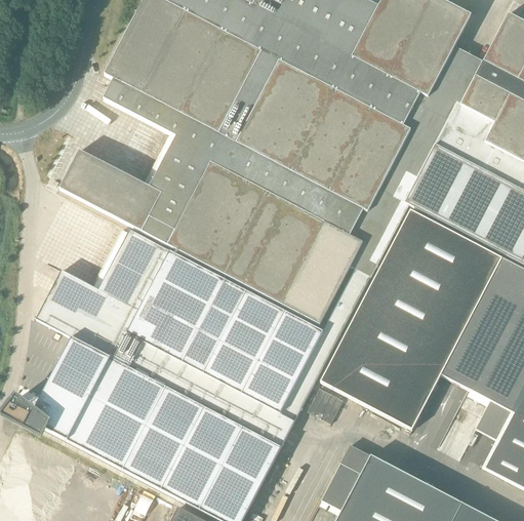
[(371,275),(409,203),(405,200),(457,101),(460,103),(483,58),(455,44),(472,13),(447,0),(381,0),(143,0),(105,73),(114,77),(104,96),(171,132),(146,183),(80,149),(61,187),(320,323),(351,265),(356,267),(370,275),(371,275)]
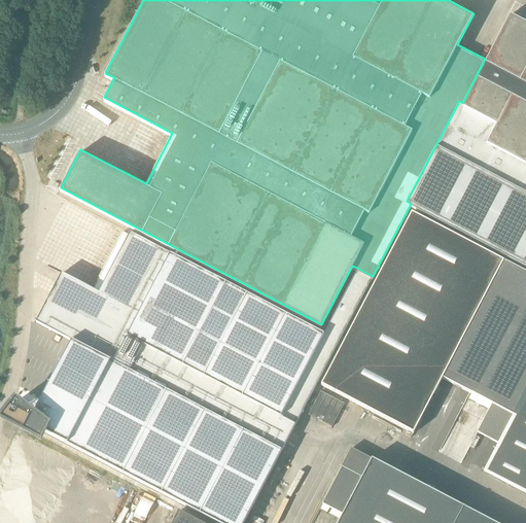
[(525,19),(511,11),(485,59),(462,103),(459,101),(407,201),(411,204),(525,263),(525,19)]
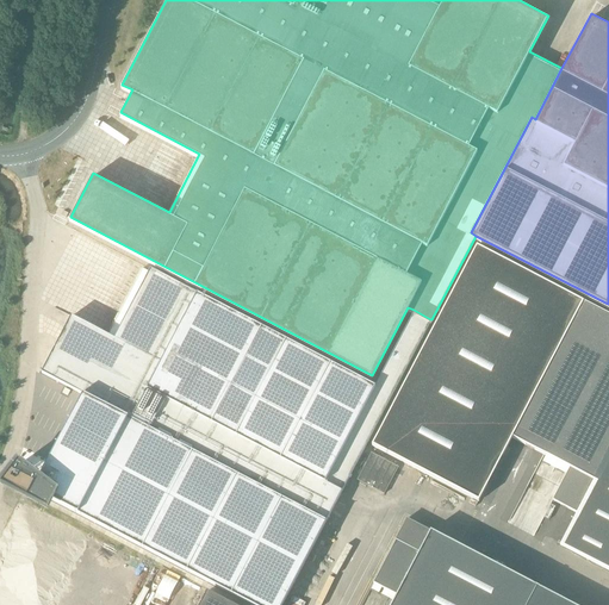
[(477,242),(372,441),(479,497),(510,437),(584,298),(477,242)]
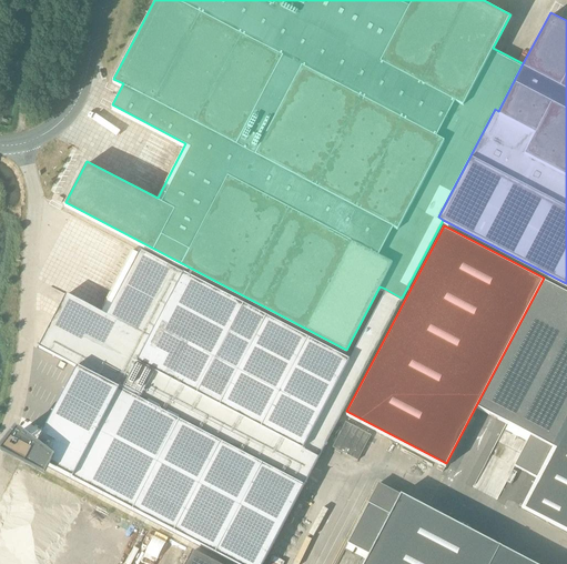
[(38,440),(31,453),(51,463),(243,563),(261,563),(401,298),(385,289),(350,356),(171,262),(173,259),(163,253),(161,258),(141,247),(140,250),(108,312),(101,309),(67,291),(52,320),(39,343),(78,364),(46,425),(38,440)]
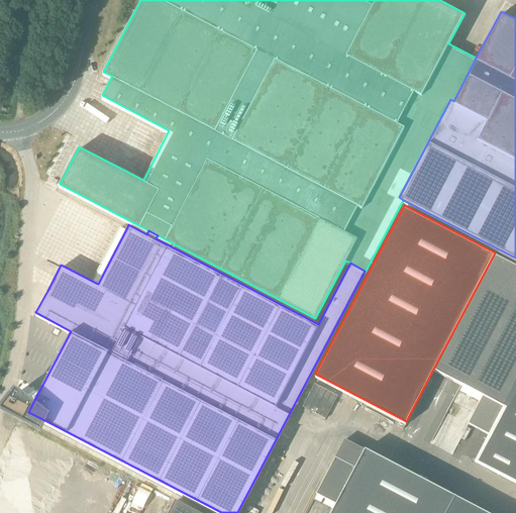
[(515,380),(476,457),(515,479),(515,380)]
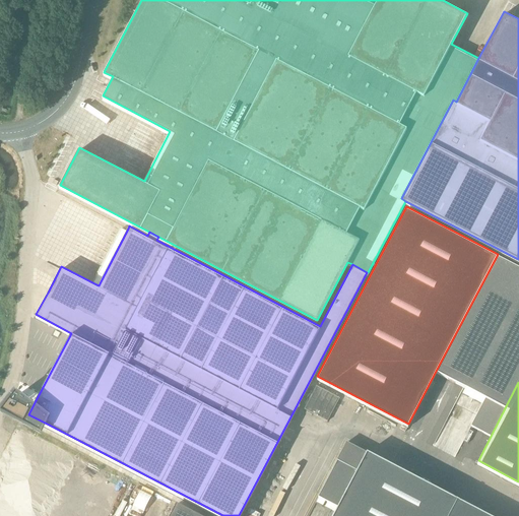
[(0,410),(42,435),(47,424),(51,415),(35,402),(17,389),(16,389),(3,406),(0,409),(0,410)]
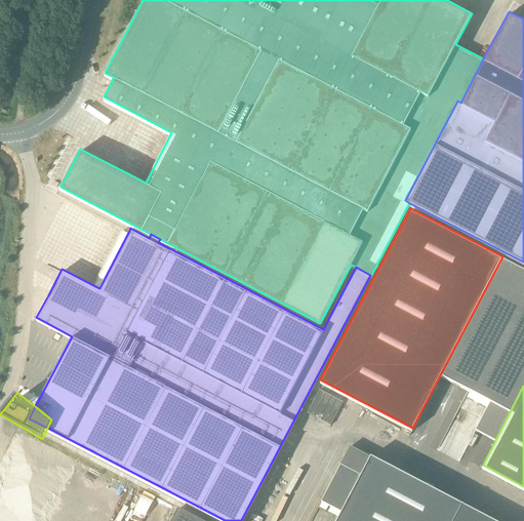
[(500,520),(351,443),(322,498),(341,509),(335,520),(500,520)]
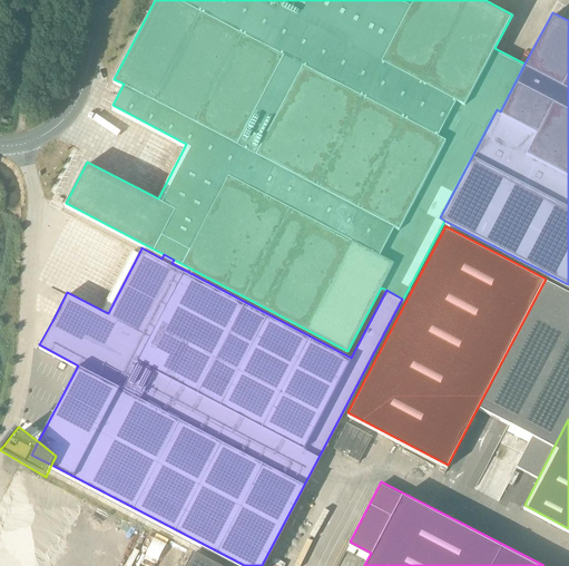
[(226,565),(194,548),(184,565),(226,565)]
